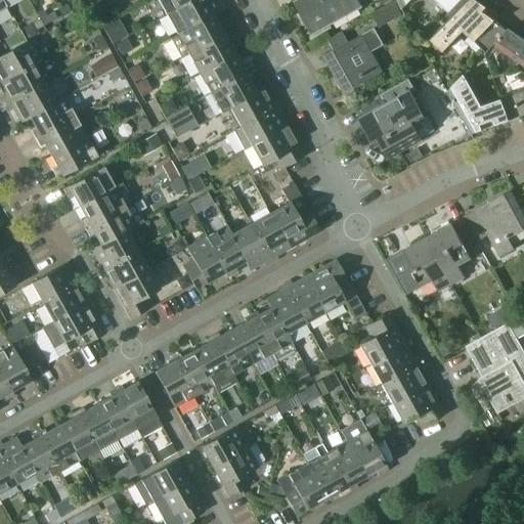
[(161,0),(169,13),(192,0),(161,0)]
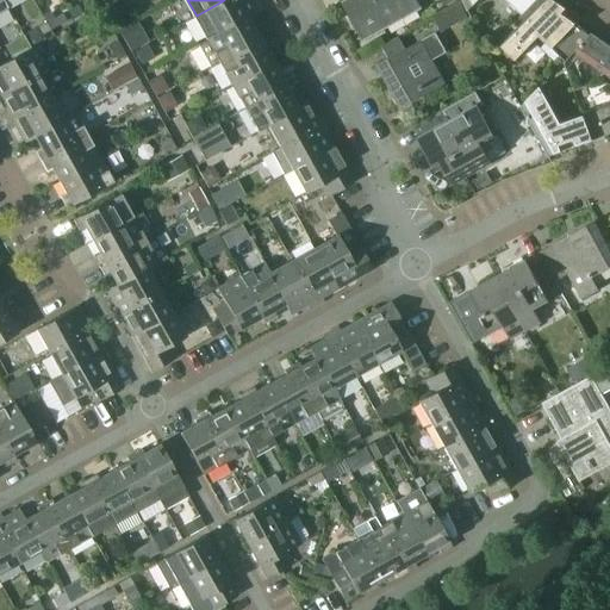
[(224,0),(197,16),(209,38),(217,33),(218,35),(248,17),(249,18),(259,12),(251,0),(224,0)]
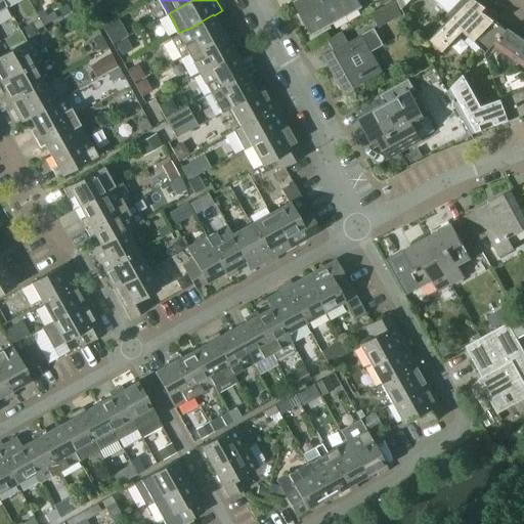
[(357,0),(299,0),(295,2),(312,34),(361,7),(357,0)]
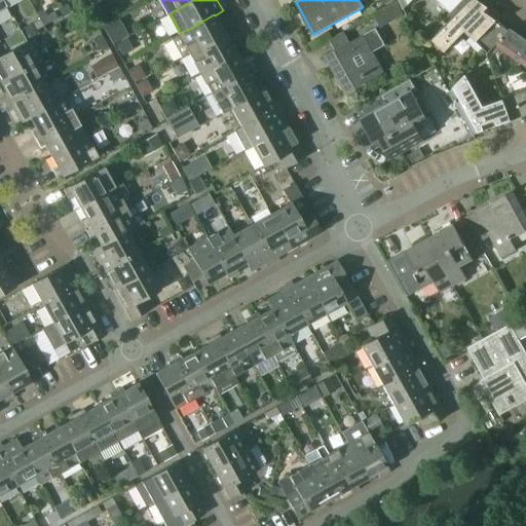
[(413,0),(437,0),(451,13),(464,0),(399,0),(404,10),(413,0)]
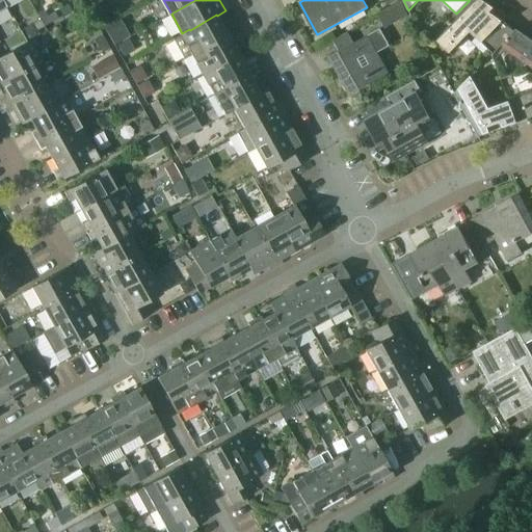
[(495,54),(502,46),(501,45),(515,31),(514,31),(504,20),(507,17),(482,0),(470,0),(456,14),(433,37),(450,53),(471,31),(495,54)]
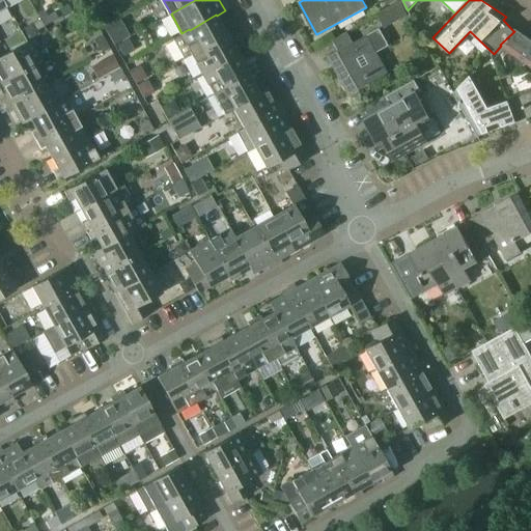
[(408,15),(402,4),(379,16),(385,27),(408,15)]
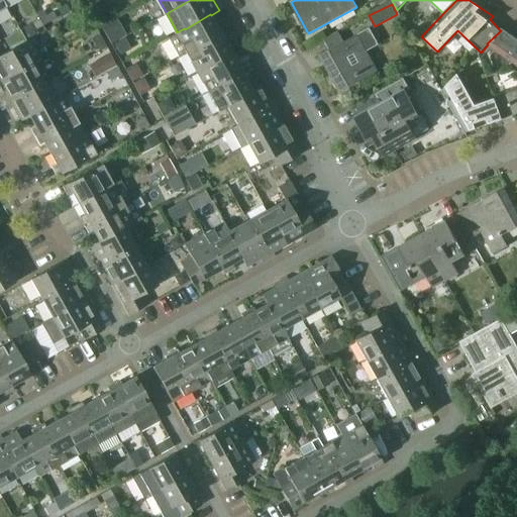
[(67,5),(59,10),(64,19),(72,15),(67,5)]
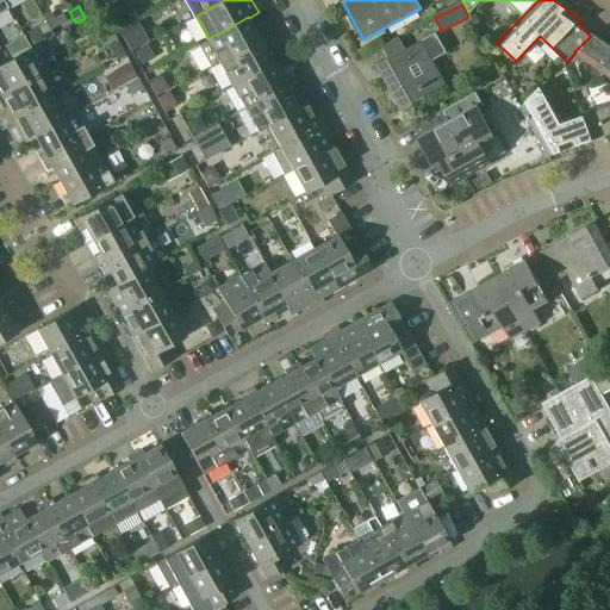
[(50,13),(43,17),(50,30),(66,20),(62,14),(54,19),(50,13)]
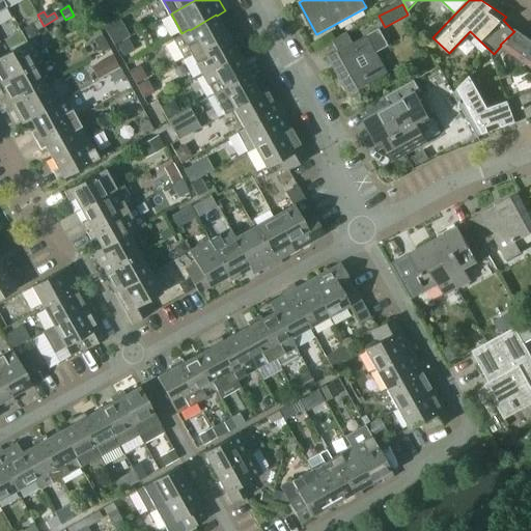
[(90,12),(82,17),(88,28),(95,24),(90,12)]
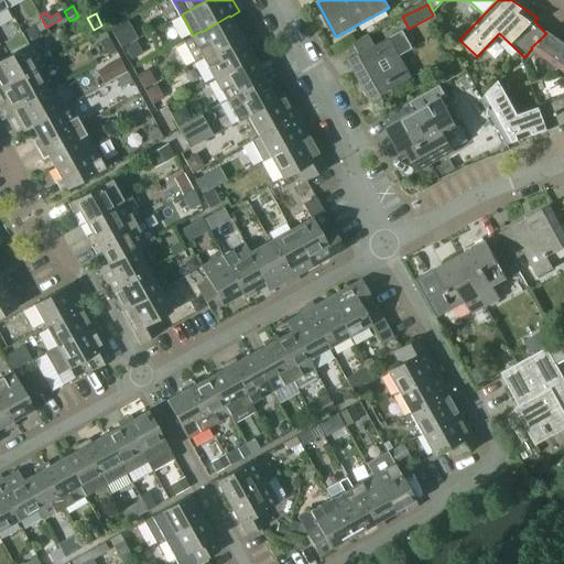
[(195,62),(203,58),(245,34),(240,28),(237,30),(230,17),(229,15),(202,32),(201,31),(193,35),(191,36),(191,38),(183,41),(195,62)]
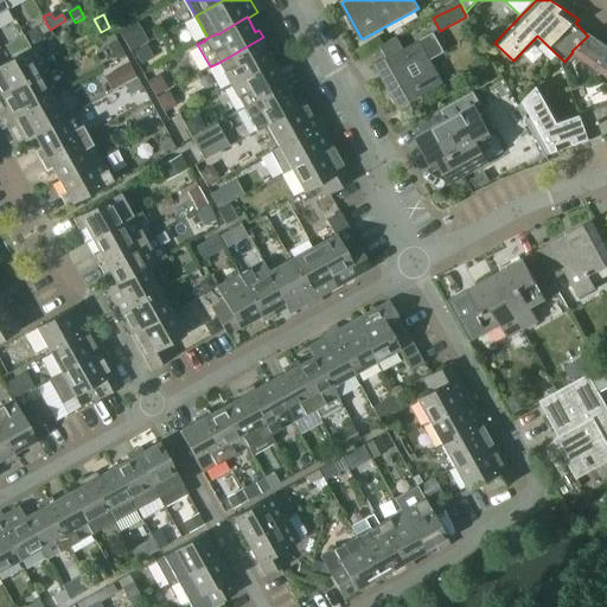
[(131,51),(147,42),(136,20),(119,30),(131,51)]
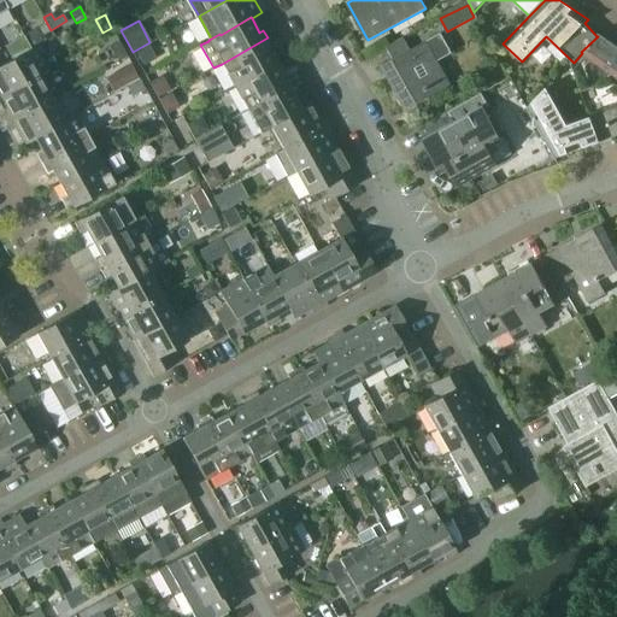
[(46,37),(40,27),(24,35),(30,46),(46,37)]
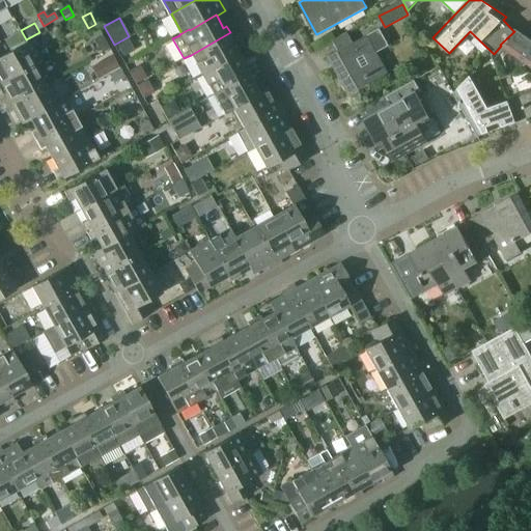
[(380,28),(329,57),(350,93),(388,73),(376,51),(389,46),(380,28)]
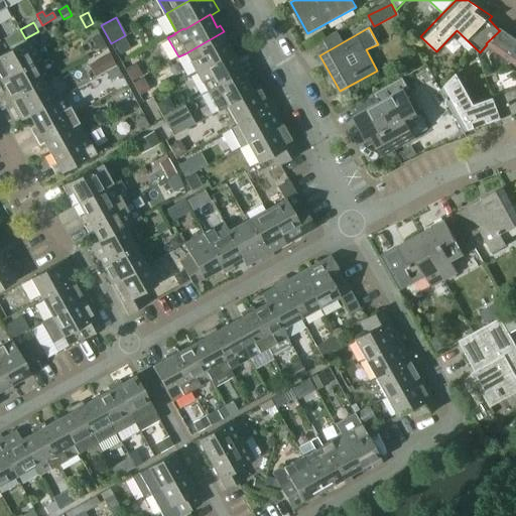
[(515,37),(501,28),(499,30),(500,30),(486,43),(487,44),(515,65),(515,37)]
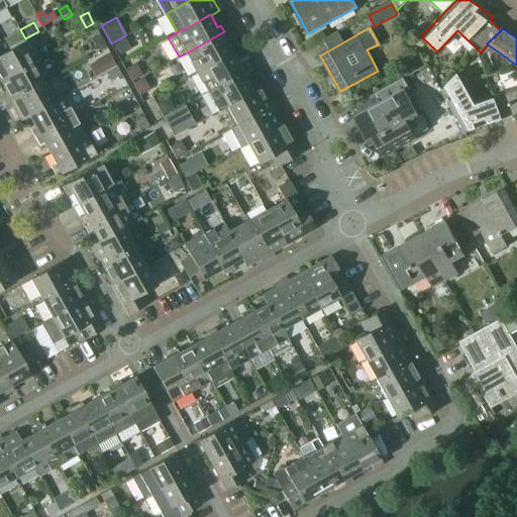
[(186,54),(196,73),(231,53),(224,39),(227,37),(224,31),(186,54)]
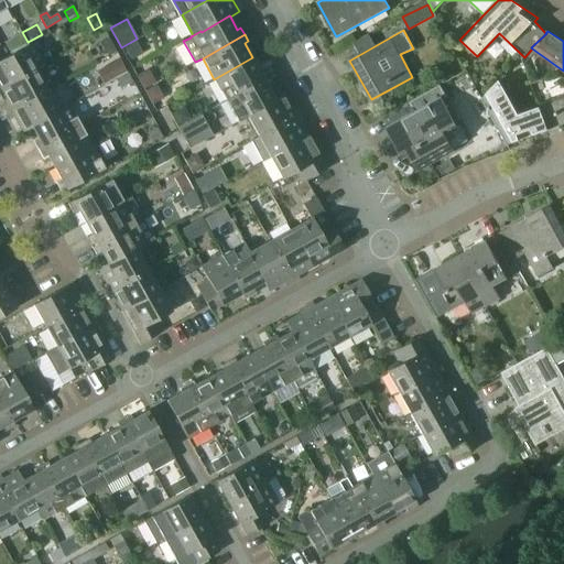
[(108,38),(100,42),(108,55),(116,51),(108,38)]
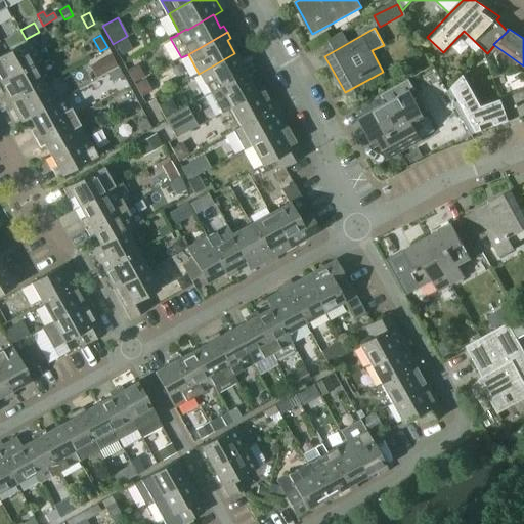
[(0,41),(0,82),(34,63),(42,59),(31,39),(10,50),(5,39),(0,41)]
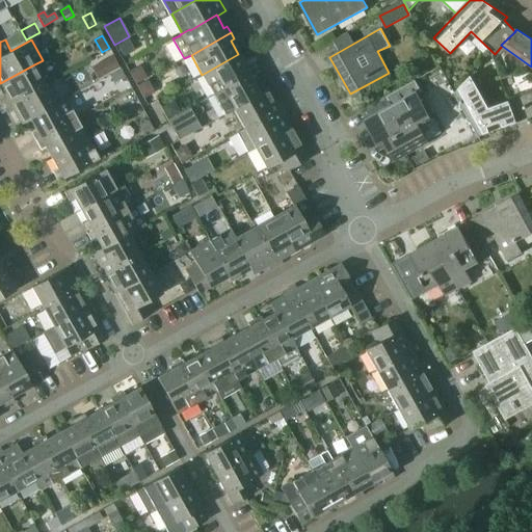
[(126,57),(134,52),(128,40),(118,45),(126,57)]
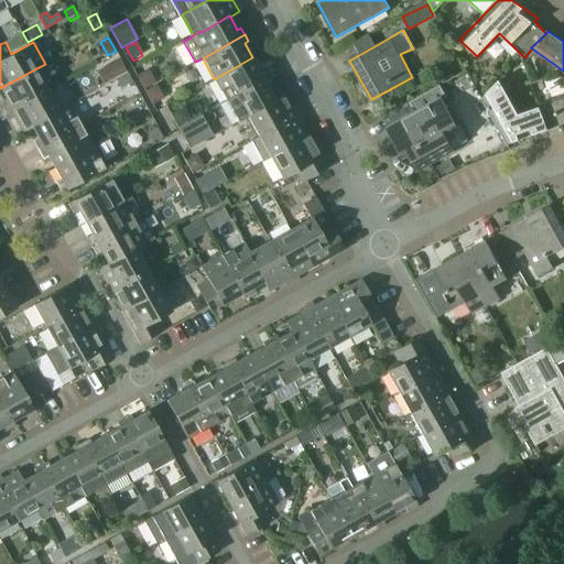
[(214,79),(226,100),(268,77),(264,69),(260,72),(252,57),(214,79)]
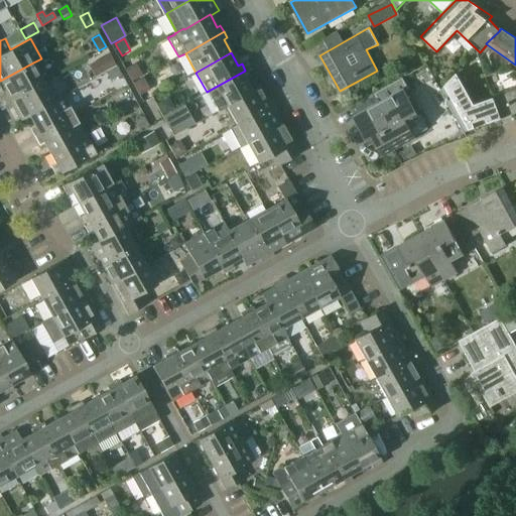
[(109,54),(99,60),(105,72),(116,66),(109,54)]
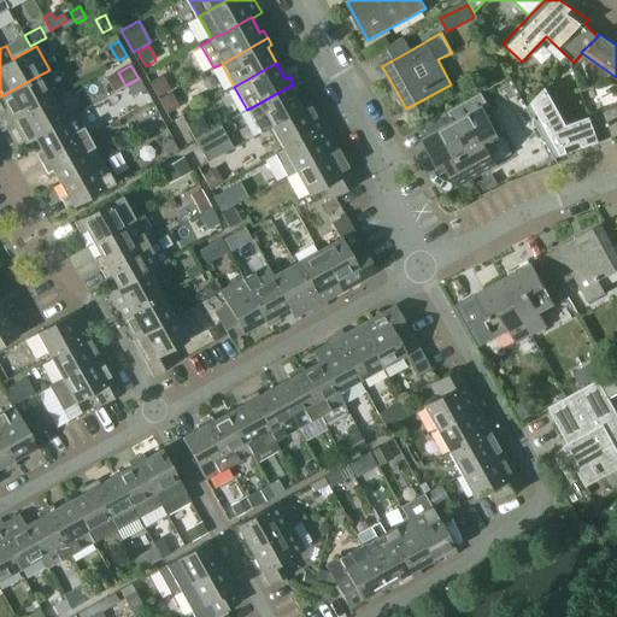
[(3,116),(7,123),(53,98),(40,75),(0,97),(0,100),(7,113),(3,116)]
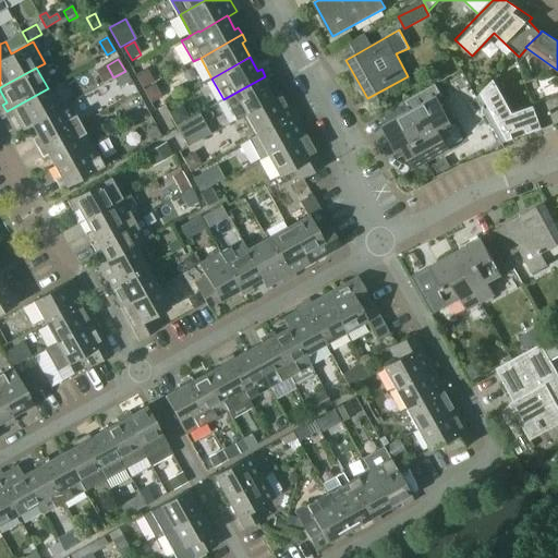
[(144,87),(154,82),(146,70),(136,75),(144,87)]
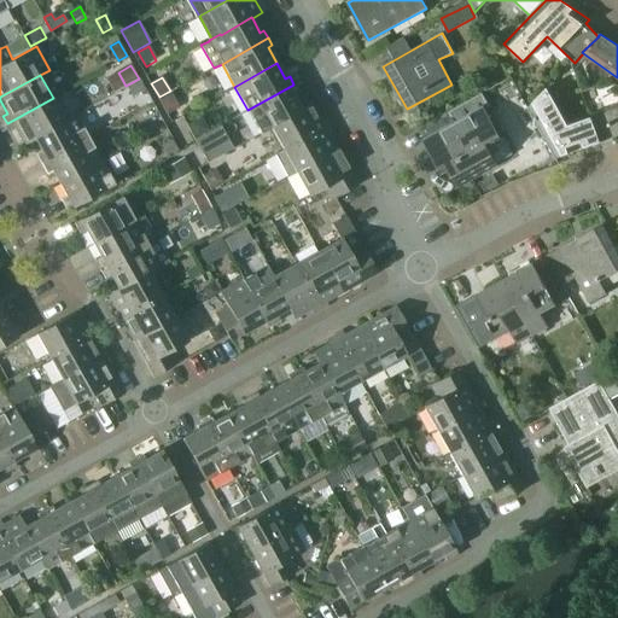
[(139,80),(127,87),(133,98),(145,91),(139,80)]
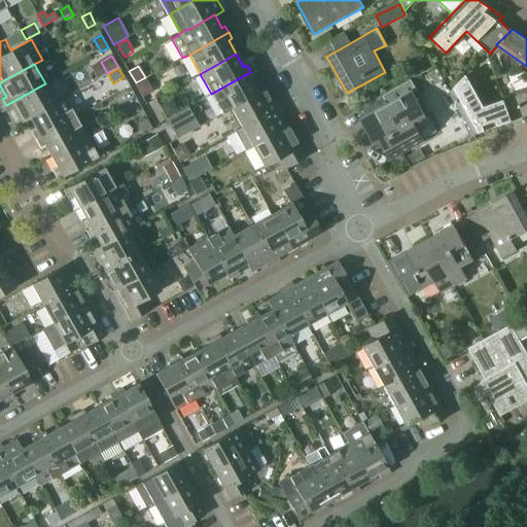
[(222,114),(232,109),(231,108),(257,93),(257,92),(250,79),(254,77),(250,72),(211,94),(222,114)]
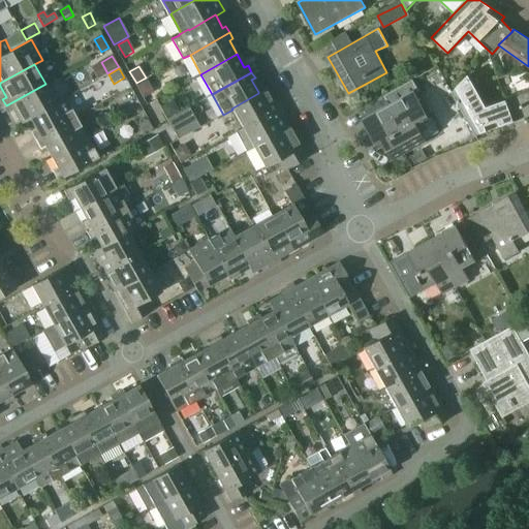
[(525,118),(518,96),(487,107),(468,75),(452,93),(475,135),(525,118)]
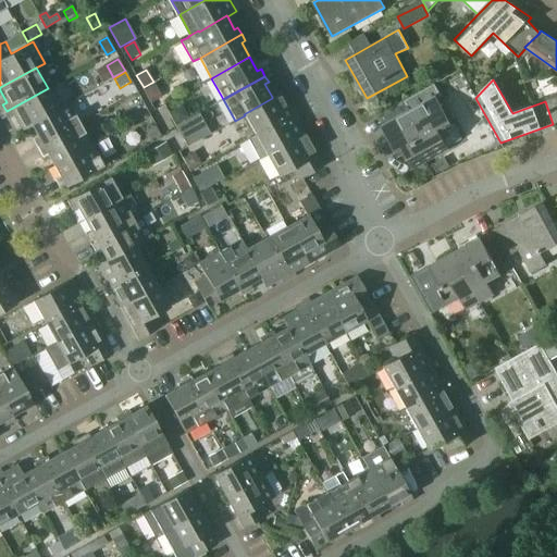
[(152,102),(162,97),(156,85),(146,90),(152,102)]
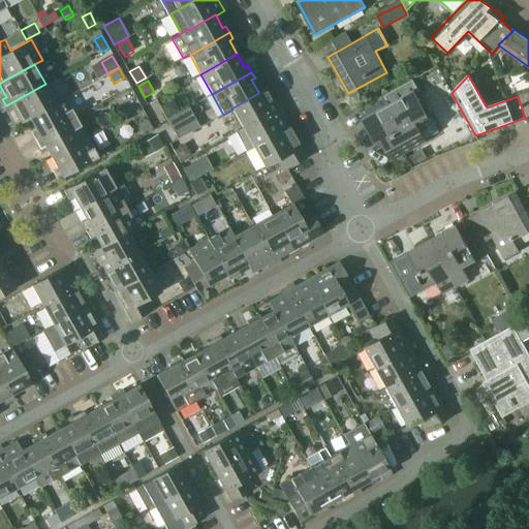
[(432,118),(429,120),(415,94),(418,92),(412,81),(384,95),(364,107),(369,119),(364,121),(374,139),(379,136),(392,159),(425,141),(440,132),(432,118)]
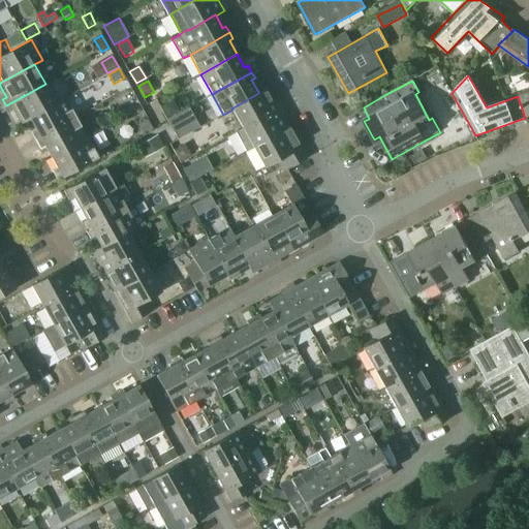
[(21,124),(30,119),(29,118),(56,102),(45,84),(6,105),(9,112),(13,110),(21,124)]
